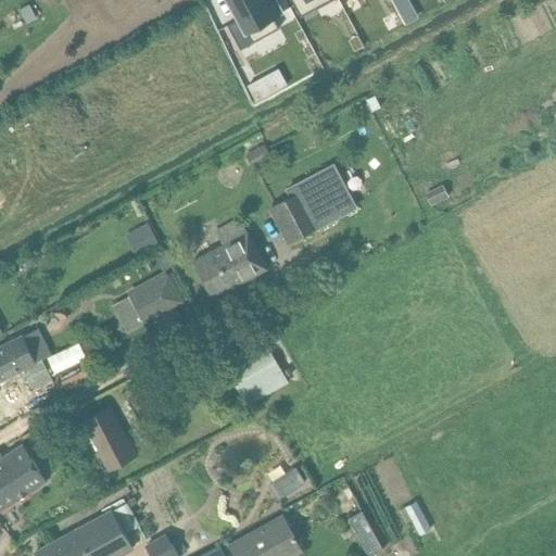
[(264,0),(228,0),(240,20),(229,25),(241,49),(254,42),(250,34),(283,15),(275,0),(267,0),(265,1),(264,0)]
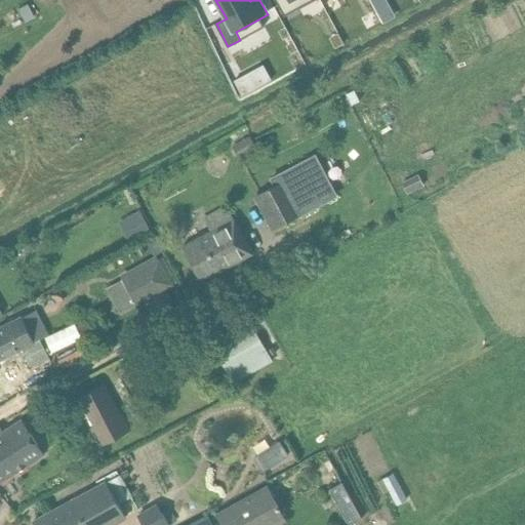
[(275,0),(284,15),(295,8),(290,0),(275,0)]
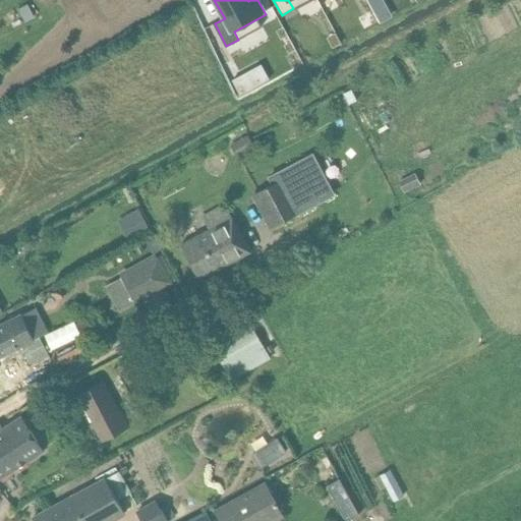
[(382,0),(366,0),(373,13),(386,7),(382,0)]
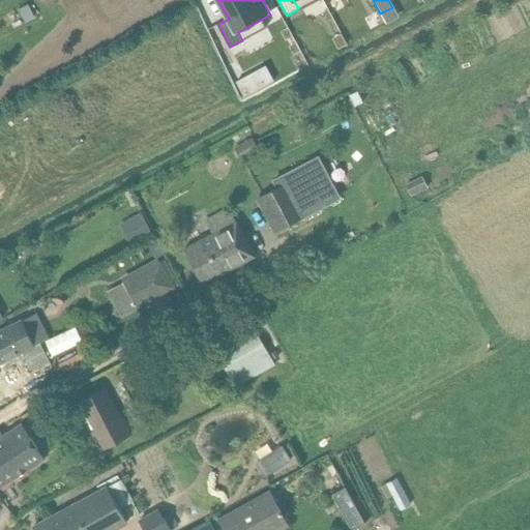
[(28,3),(19,8),(26,21),(35,17),(28,3)]
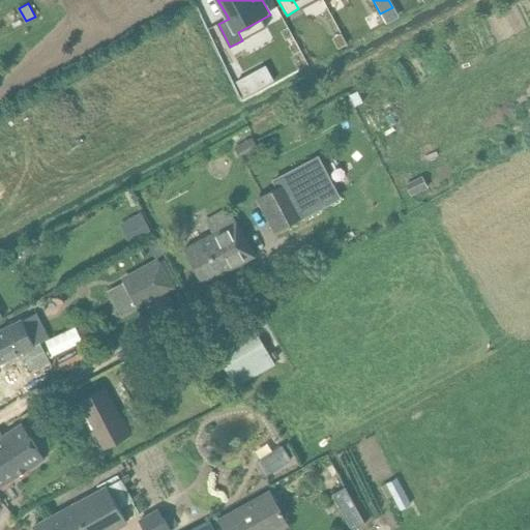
[(244,96),(256,89),(247,75),(236,81),(244,96)]
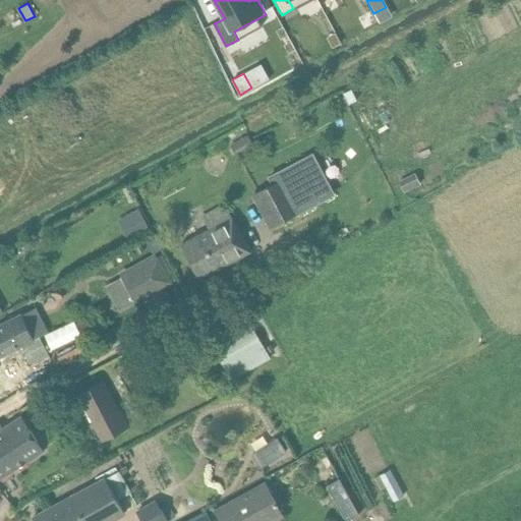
[(352,92),(344,96),(350,106),(357,103),(352,92)]
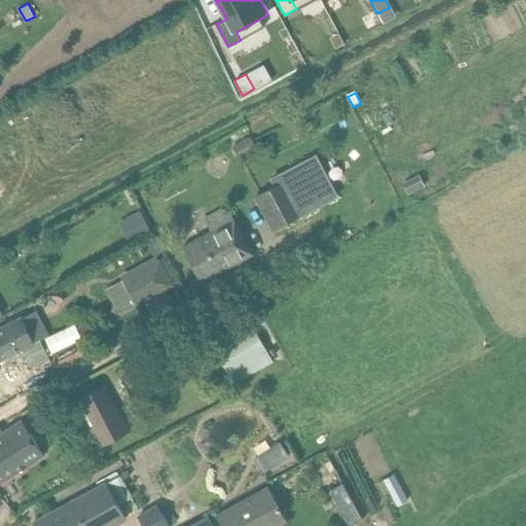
[(252,139),(235,148),(240,157),(257,148),(252,139)]
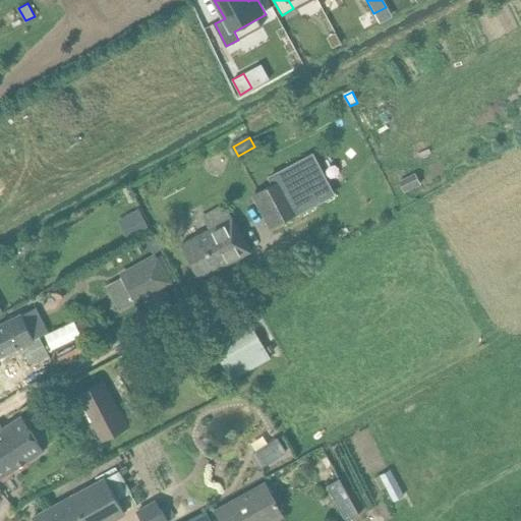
[(258,191),(251,194),(270,228),(312,207),(325,199),(334,194),(312,154),(270,177),(273,184),(258,191)]
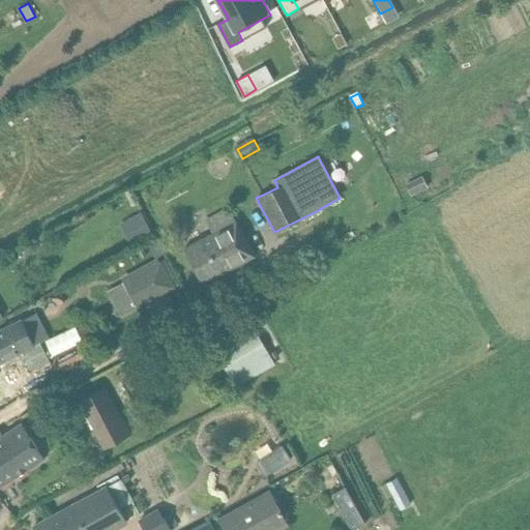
[(411,196),(428,187),(422,176),(406,184),(411,196)]
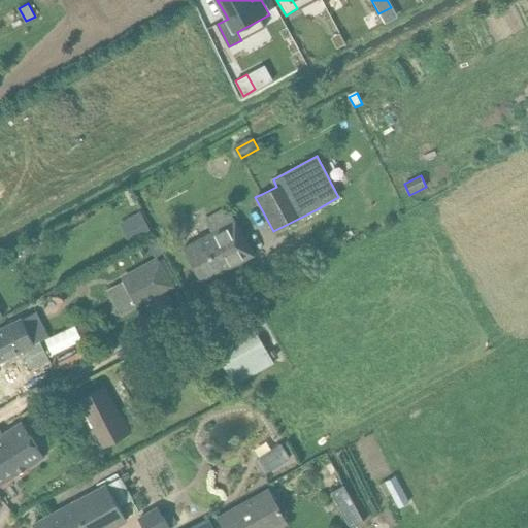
[(248,253),(237,228),(227,208),(205,220),(211,232),(184,248),(202,282),(251,257),(248,253)]
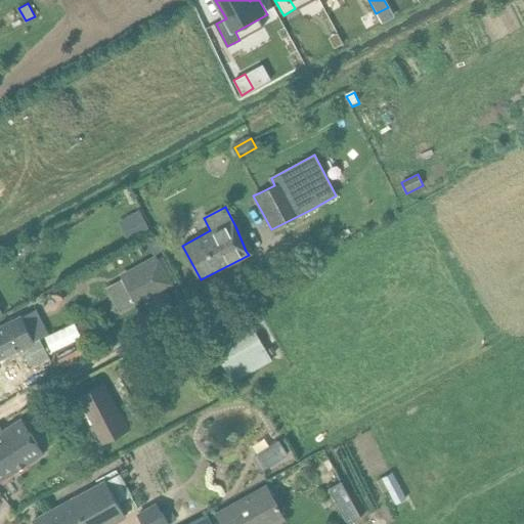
[(139,211),(118,222),(128,243),(149,231),(139,211)]
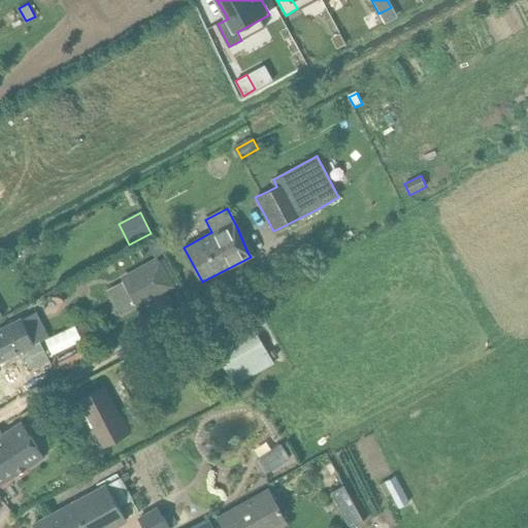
[(33,239),(22,245),(25,252),(30,254),(35,251),(36,244),(33,239)]
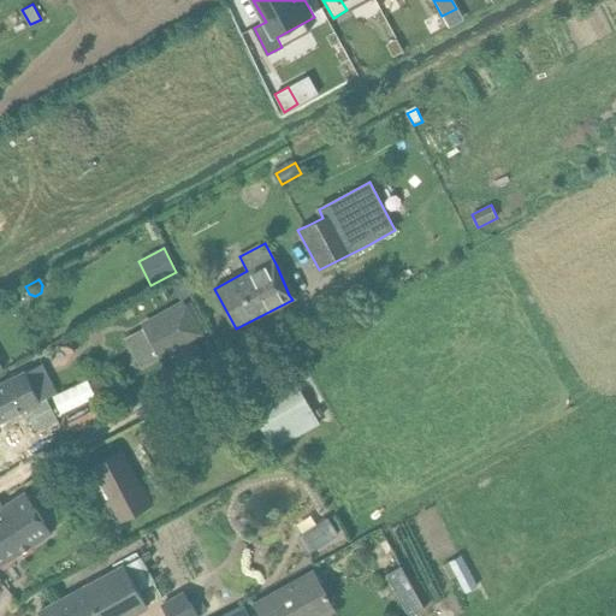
[(157,359),(201,335),(183,301),(138,325),(157,359)]
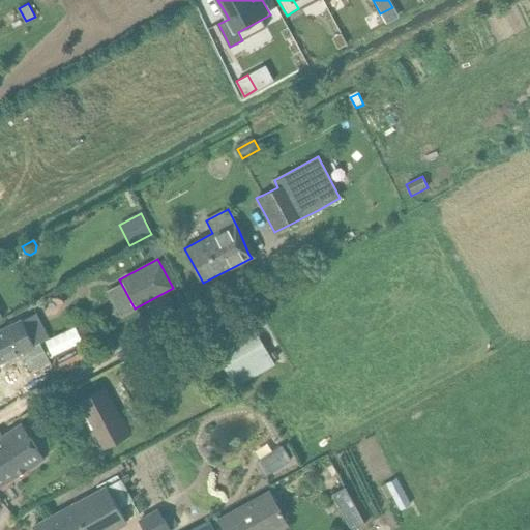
[(24,318),(0,329),(0,362),(21,352),(37,344),(27,324),(24,318)]
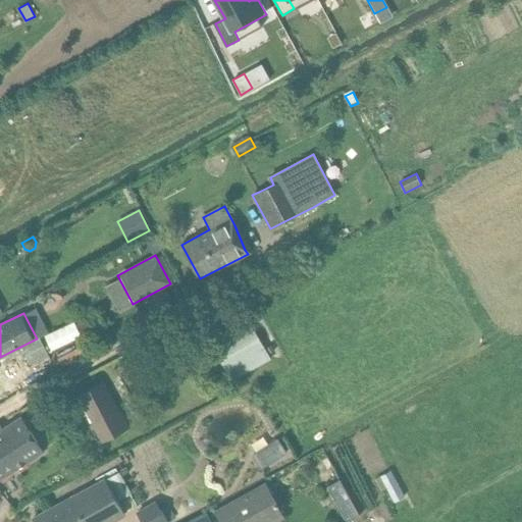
[(251,323),(212,346),(232,381),(271,359),(251,323)]
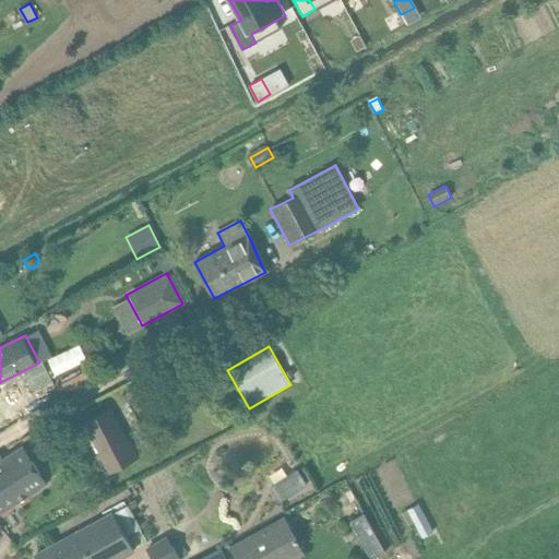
[(135,456),(120,428),(109,409),(71,431),(82,450),(91,445),(106,473),(135,456)]
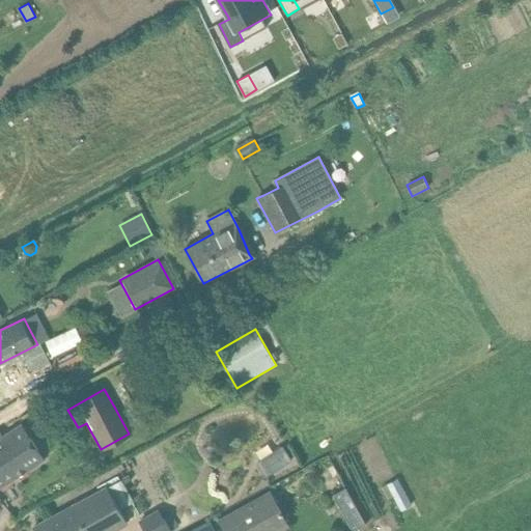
[(0,487),(45,459),(33,441),(22,424),(0,438),(0,487)]
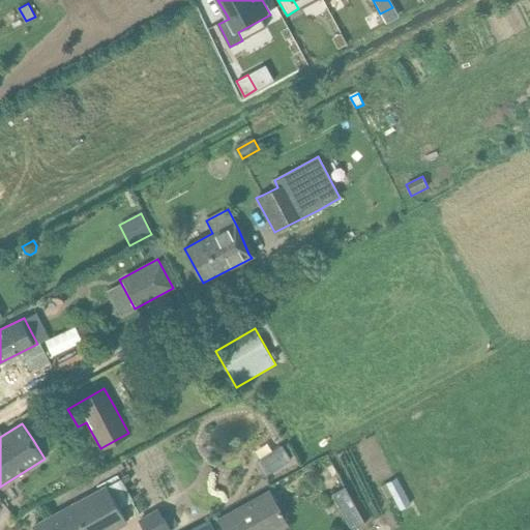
[(283,447),(273,452),(284,467),(292,462),(283,447)]
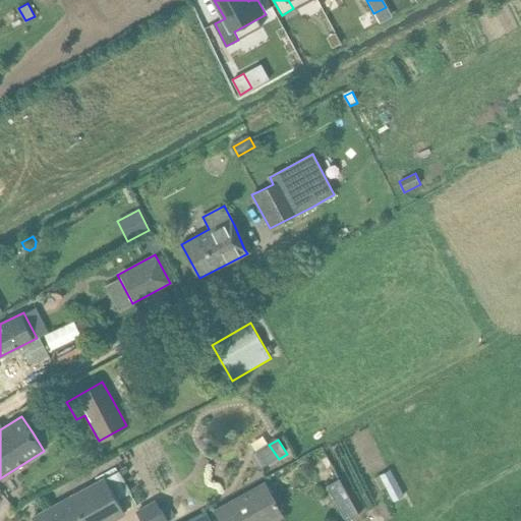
[(390,469),(379,475),(393,502),(404,496),(390,469)]
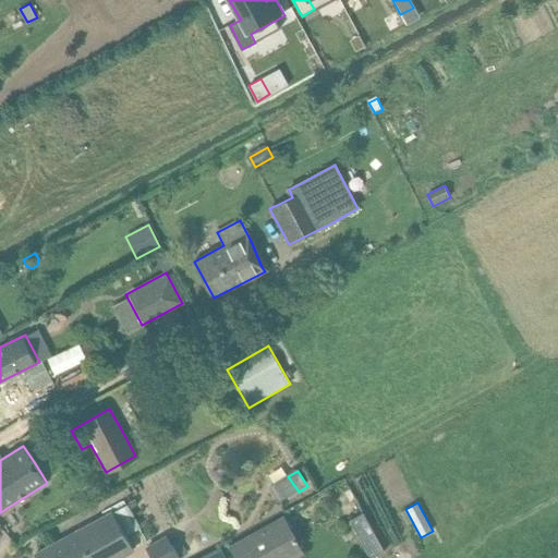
[(118,557),(130,552),(109,514),(108,512),(35,554),(37,557),(118,557)]
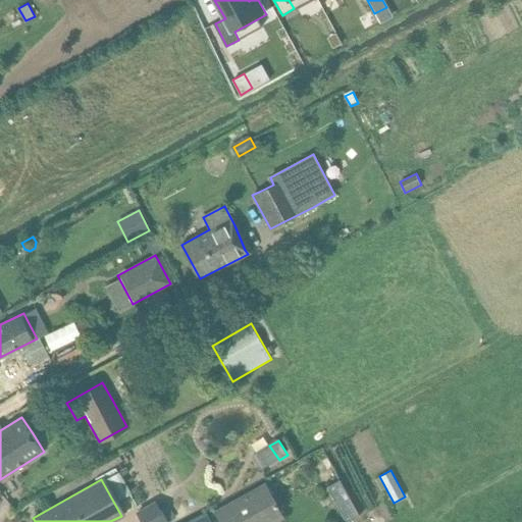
[(341,480),(328,486),(347,521),(349,521),(360,516),(341,480)]
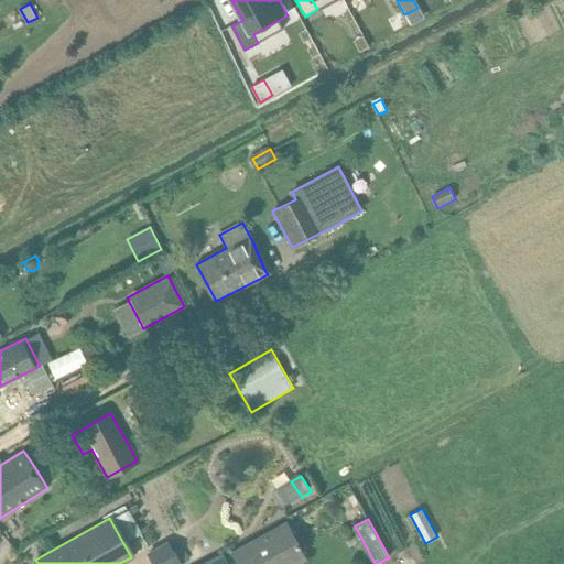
[(288,523),(234,553),(239,563),(294,563),(306,557),(288,523)]
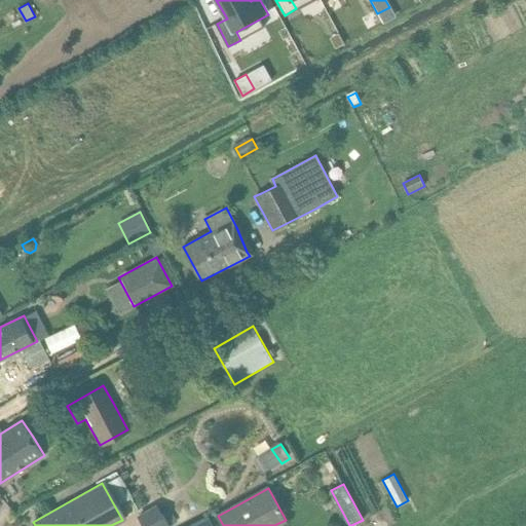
[(157,504),(138,516),(143,525),(146,525),(163,516),(157,504)]
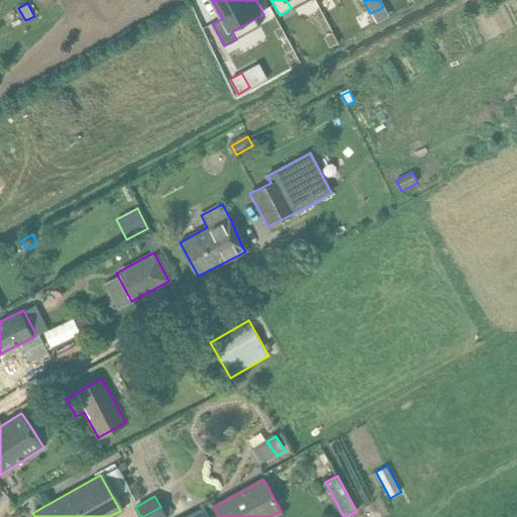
[(209,516),(204,507),(184,516),(209,516)]
